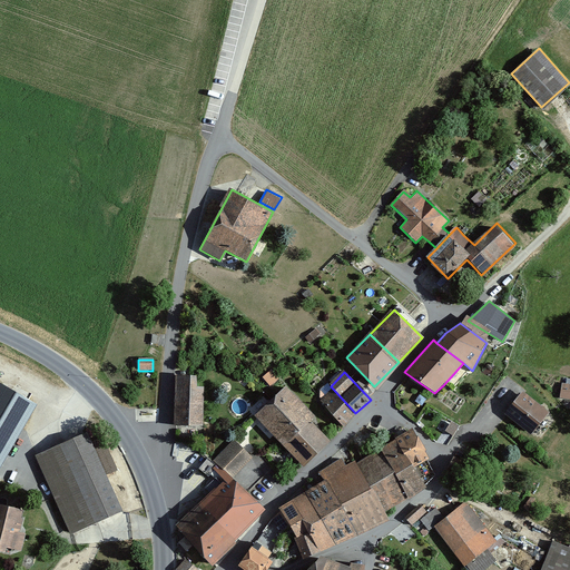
[(176,375),(174,424),(202,426),(204,386),(196,386),(196,376),(176,375)]
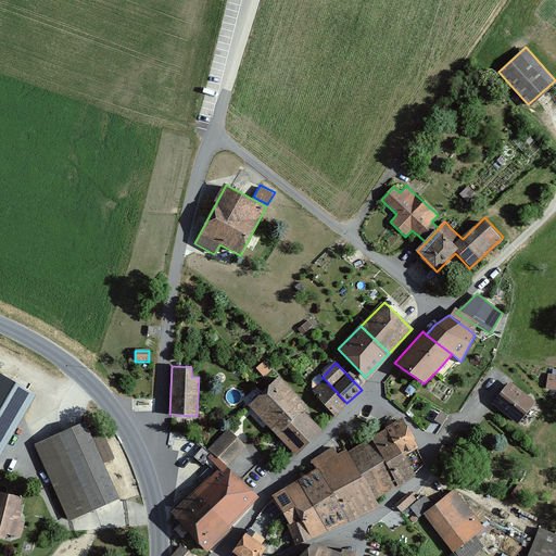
[(0,455),(37,393),(0,371),(0,455)]
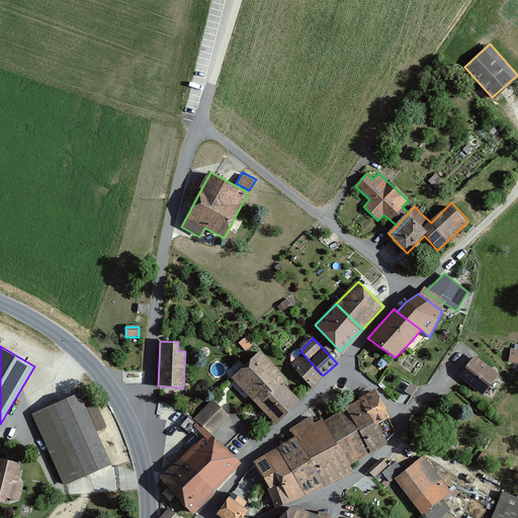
[(517,350),(509,349),(508,361),(517,362),(517,350)]
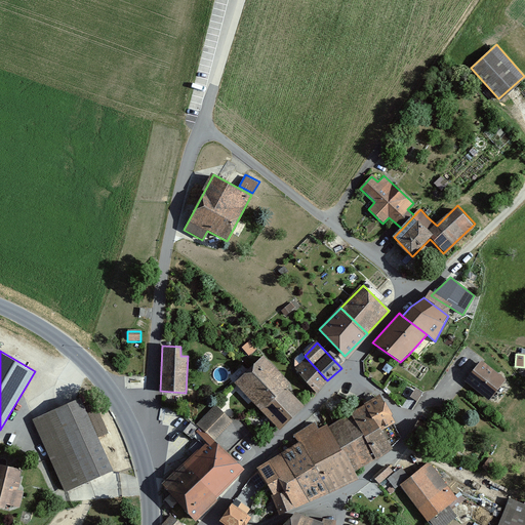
[(294,368),(316,391),(327,380),(305,356),(294,368)]
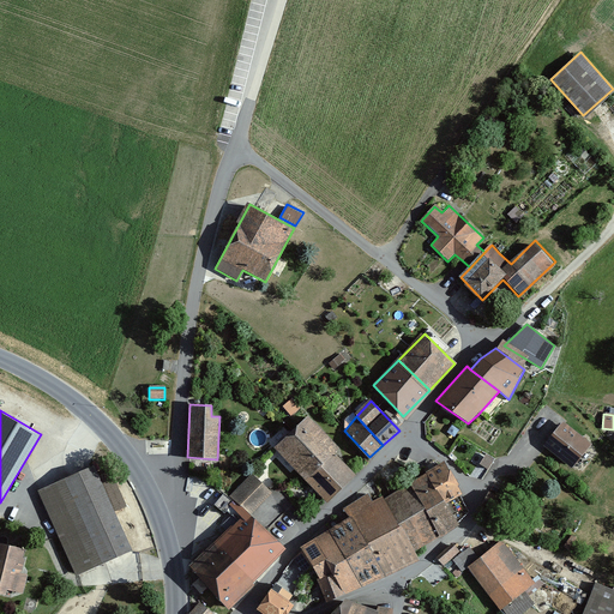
[(275,450),(293,468),(324,437),(306,419),(275,450)]
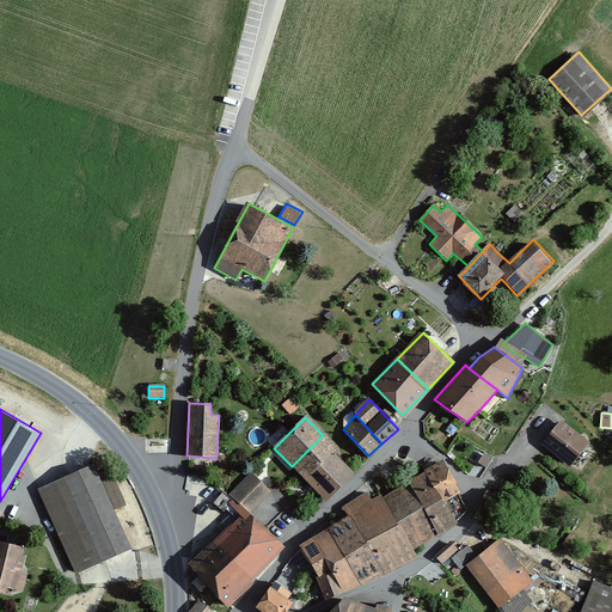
[(562,421),(542,445),(568,467),(588,442),(562,421)]
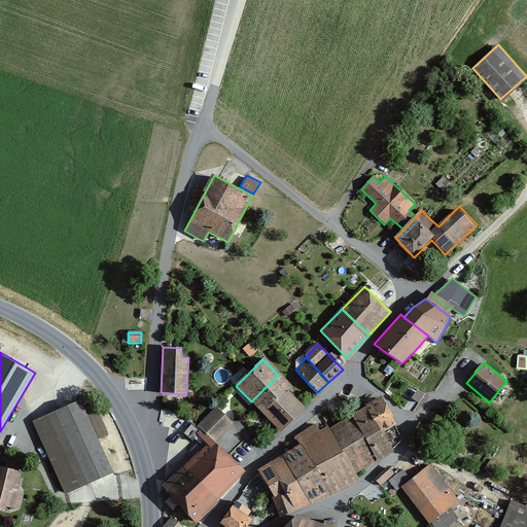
[(251,401),(267,416),(293,390),(278,375),(251,401)]
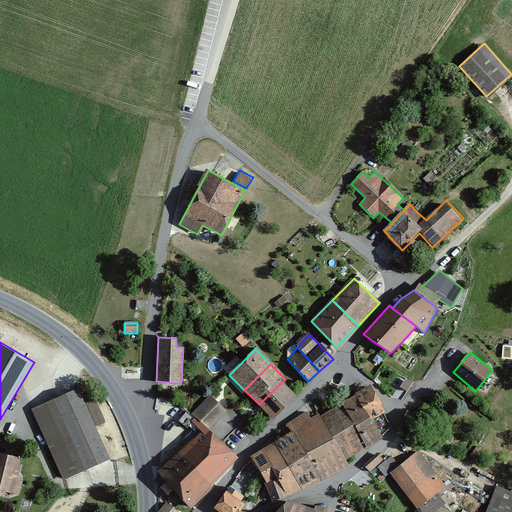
[(259,404),(273,419),(299,394),(285,379),(259,404)]
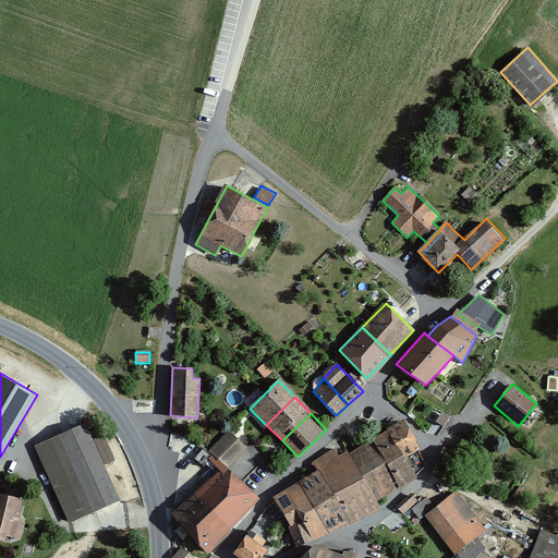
[(360,414),(358,417),(374,427),(375,424),(360,414)]
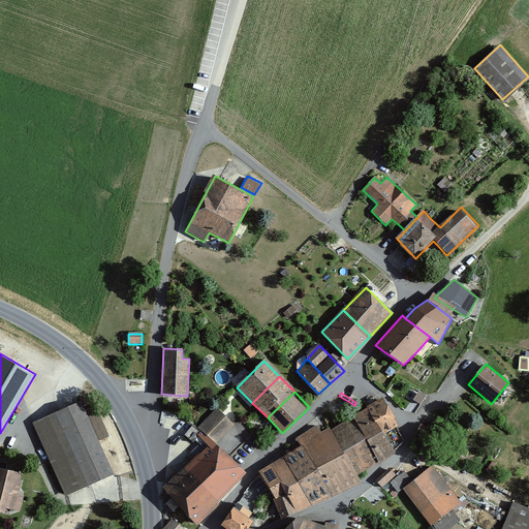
[(367,405),(367,407),(382,431),(396,423),(398,421),(382,398),(367,405)]
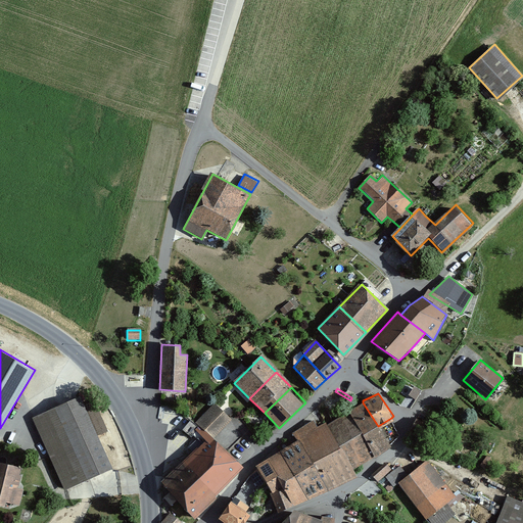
[(63,488),(110,470),(81,396),(34,416),(63,488)]
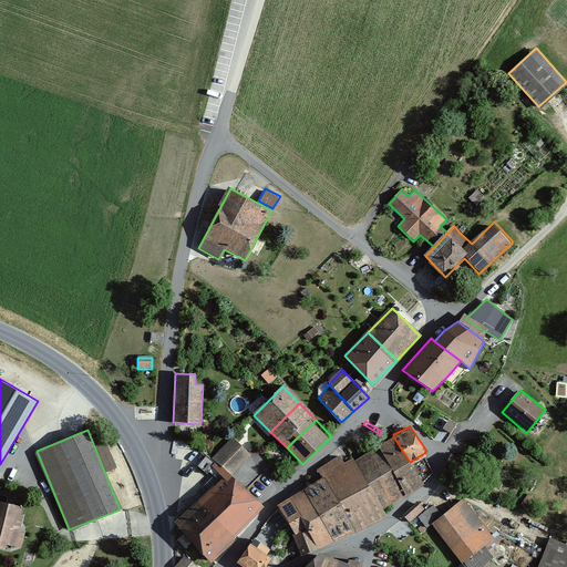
[(213,457),(234,477),(254,456),(238,442),(232,436),(213,457)]
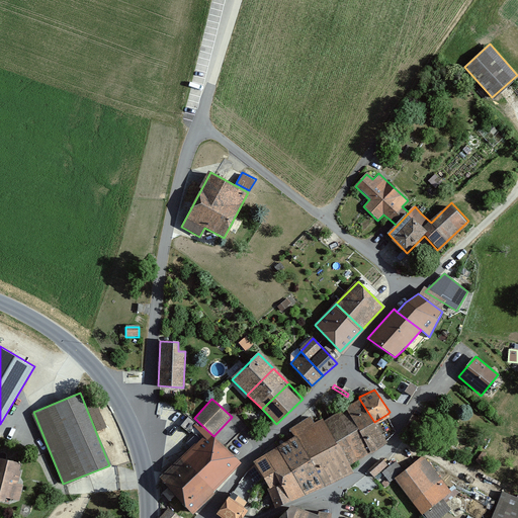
[(359,399),(345,408),(359,430),(337,443),(351,467),(386,442),(385,441),(374,422),(359,399)]
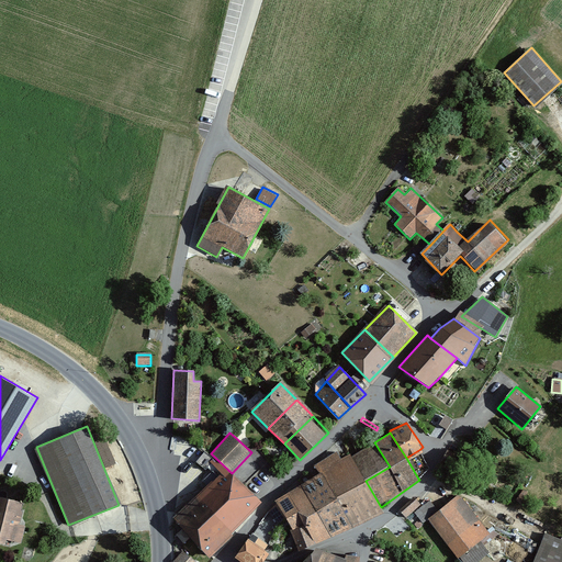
[(374,442),(351,456),(366,481),(390,467),(374,442)]
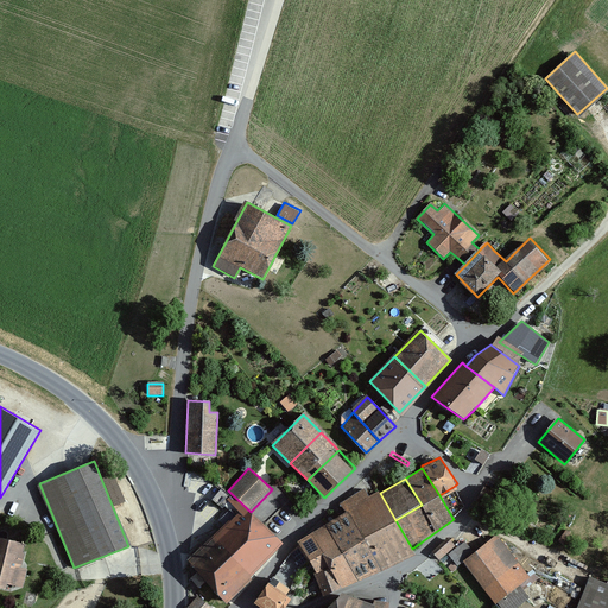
[(464,506),(455,486),(439,495),(453,518),(464,506)]
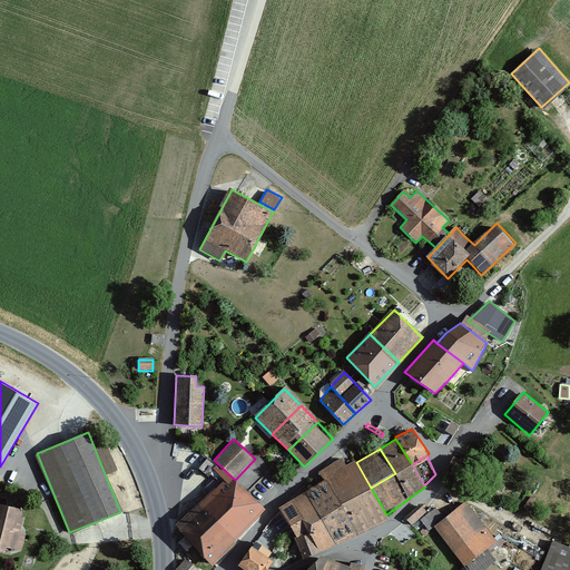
[(341,457),(321,470),(326,479),(341,504),(371,488),(356,462),(354,460),(345,464),(341,457)]
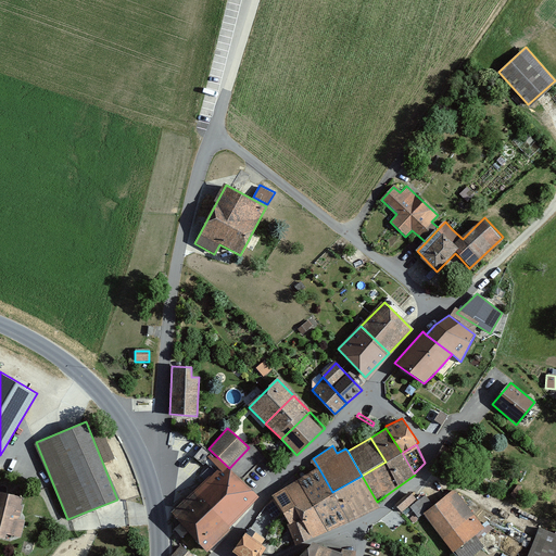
[(225,502),(242,484),(222,464),(204,447),(193,459),(203,468),(209,475),(203,480),(225,502)]
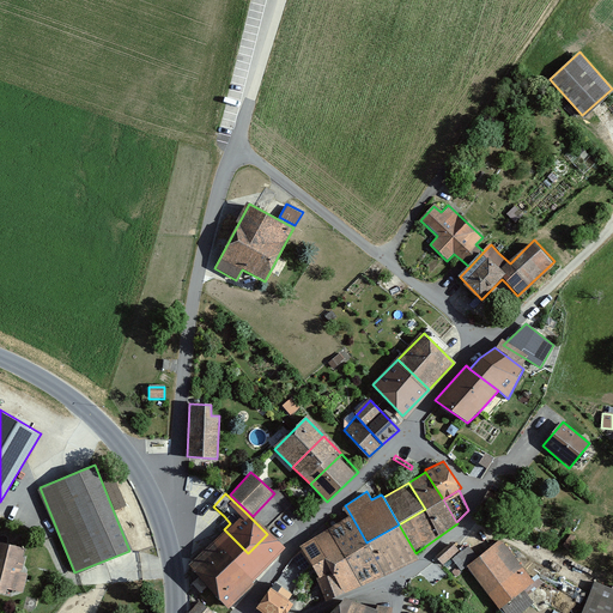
[(327,528),(344,556),(366,542),(351,515),(327,528)]
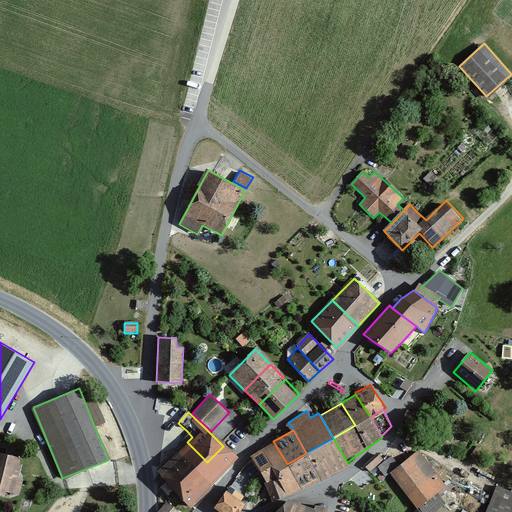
[(333,438),(306,453),(322,480),(349,466),(347,462),(333,438)]
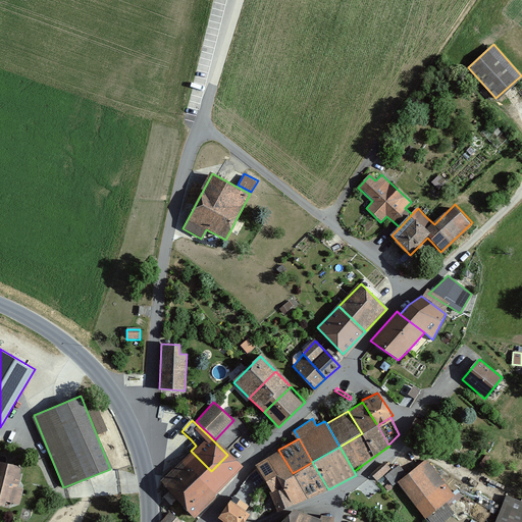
[(293,473),(278,450),(254,464),(278,513),(308,500),(293,473)]
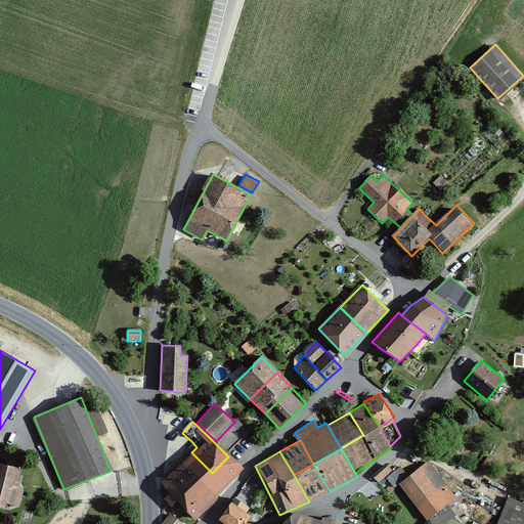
[(204,481),(212,473),(191,452),(183,461),(176,469),(197,489),(204,481)]
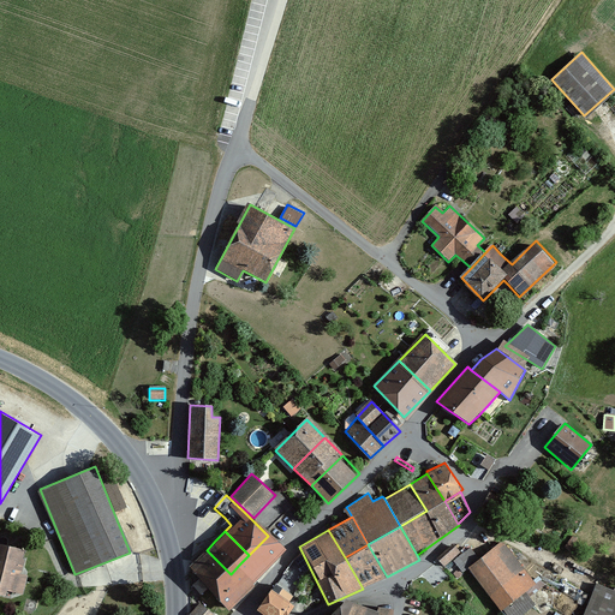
[(261,577),(285,553),(268,536),(249,555),(239,565),(256,581),(261,577)]
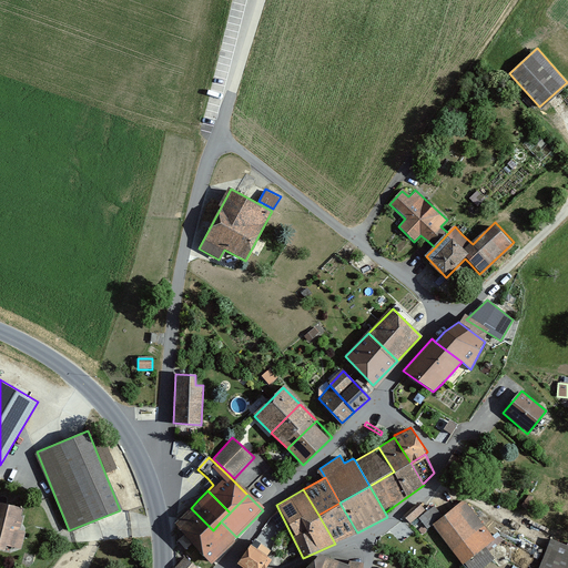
[(418,517),(426,527),(433,523),(466,567),(483,567),(484,567),(495,559),(486,547),(495,540),(464,499),(443,515),(435,505),(418,517)]
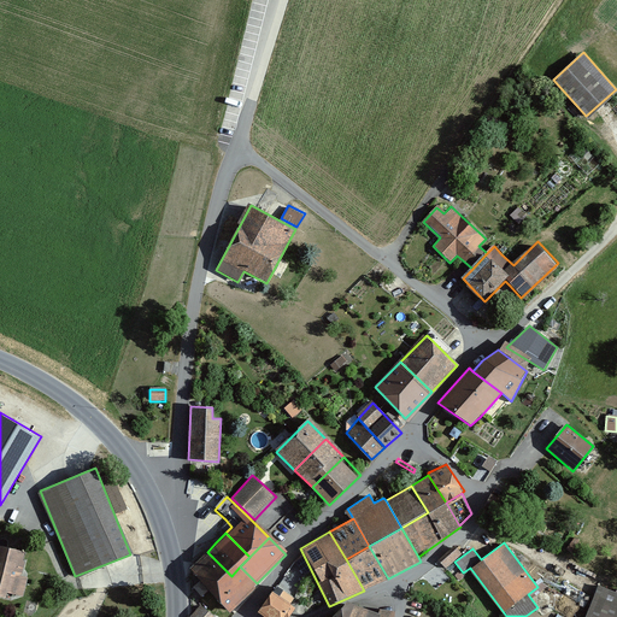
[(0,546),(0,597),(5,599),(7,591),(22,595),(27,577),(18,575),(24,553),(0,546)]
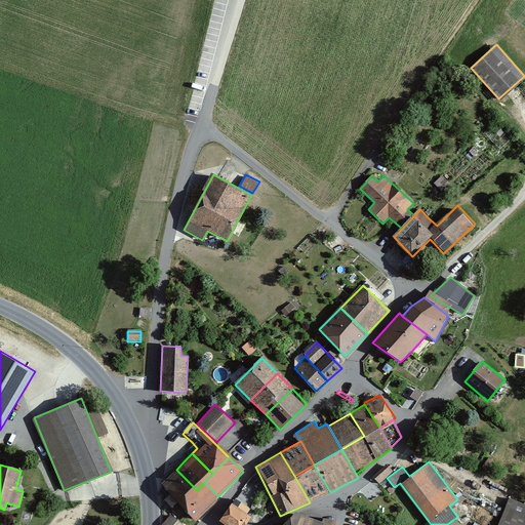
[(294,476),(310,502),(330,492),(314,465),(294,476)]
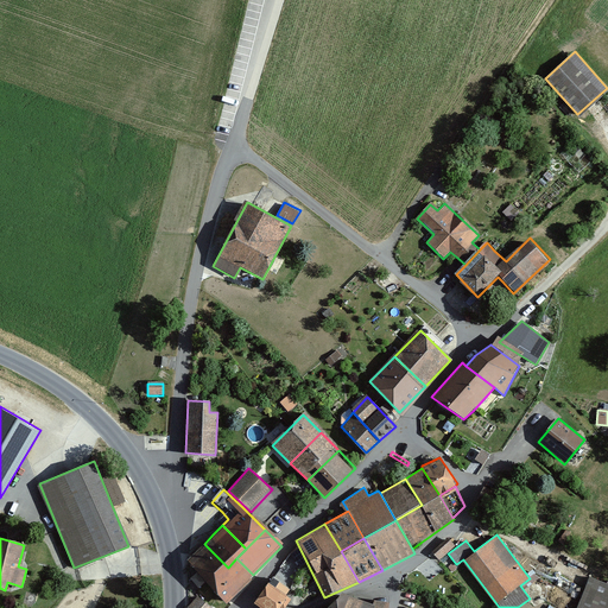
[(449,539),(432,553),(438,561),(445,553),(455,545),(449,539)]
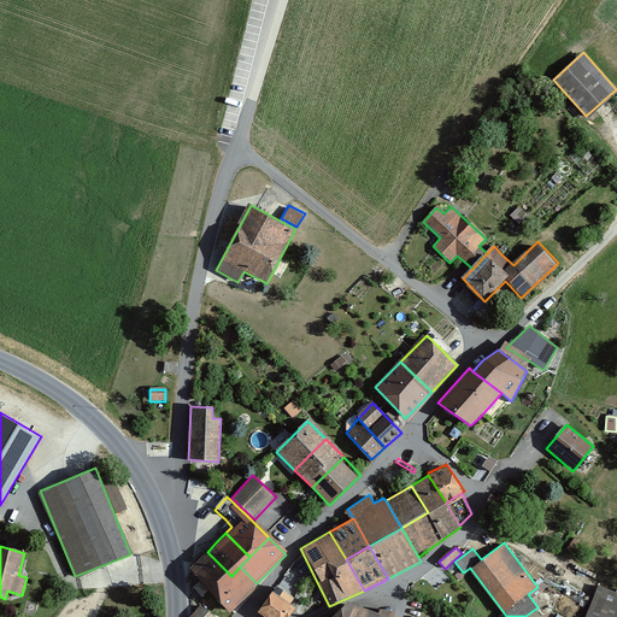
[(213,593),(231,576),(207,552),(201,558),(195,553),(189,560),(192,563),(194,565),(189,570),(213,593)]
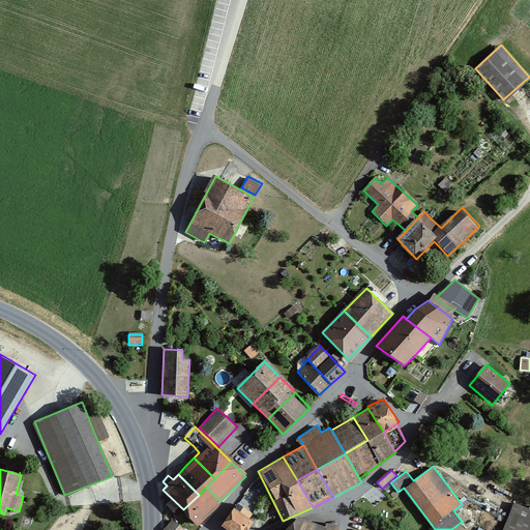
[(204,518),(221,501),(206,487),(199,495),(183,509),(198,524),(204,518)]
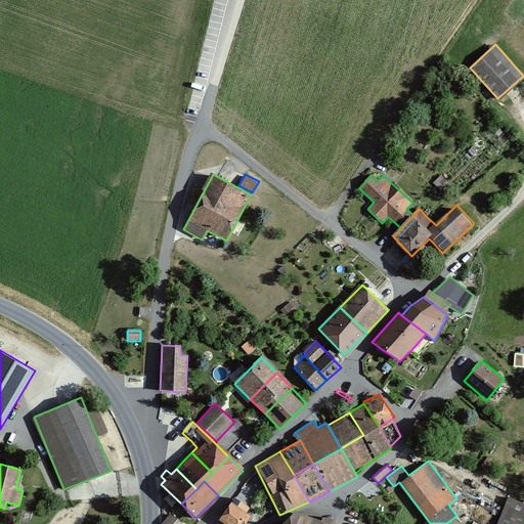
[(523,523),(523,505),(509,498),(497,523),(523,523)]
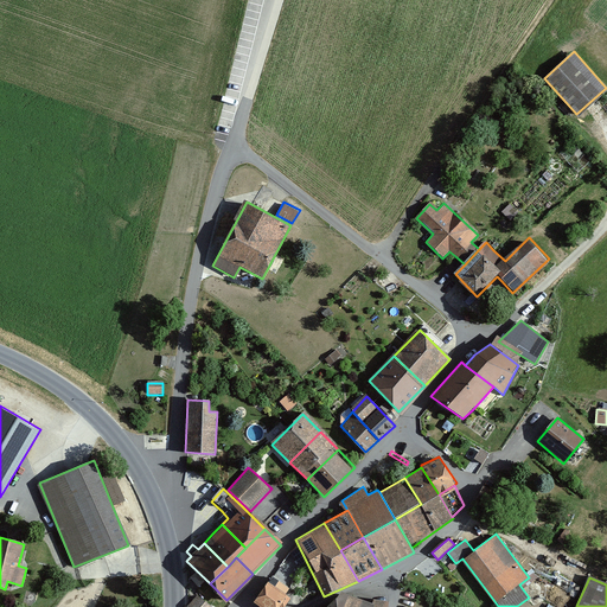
[(281,606),(288,598),(267,581),(253,601),(259,606),(281,606)]
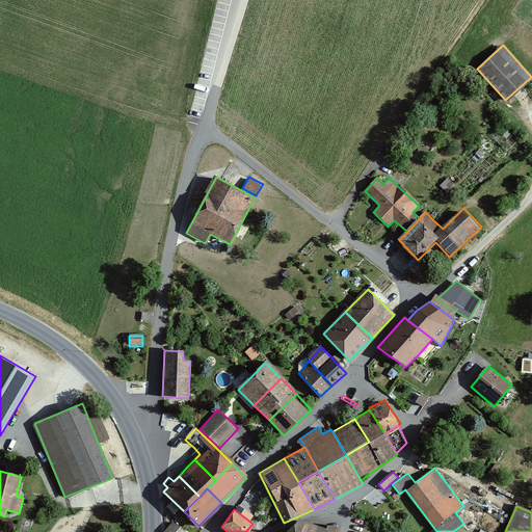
[(320,531),(340,531),(342,526),(342,516),(325,516),(322,526),(320,531)]
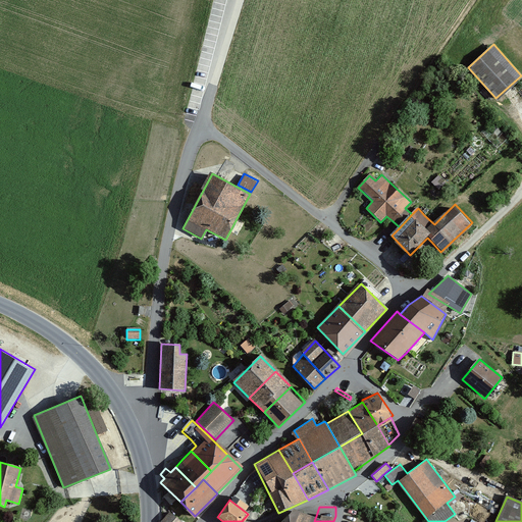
[(181,521),(169,511),(160,521),(161,521),(181,521)]
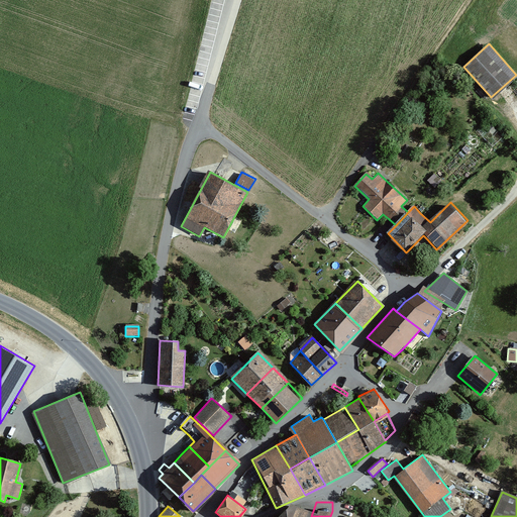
[(285,508),(276,516),(311,516),(313,511),(295,508),(285,508)]
